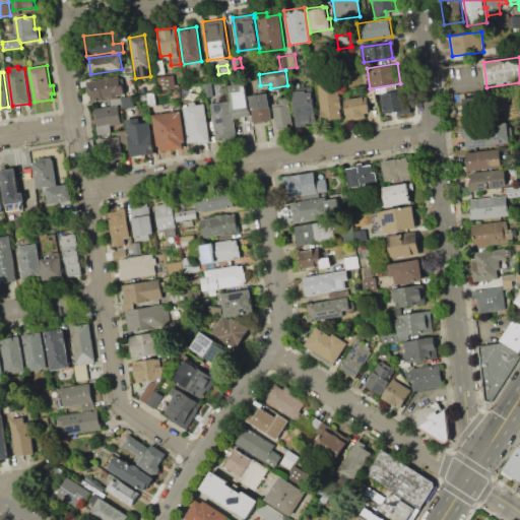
[(174,74),(176,88),(160,90),(158,76),(174,74)]
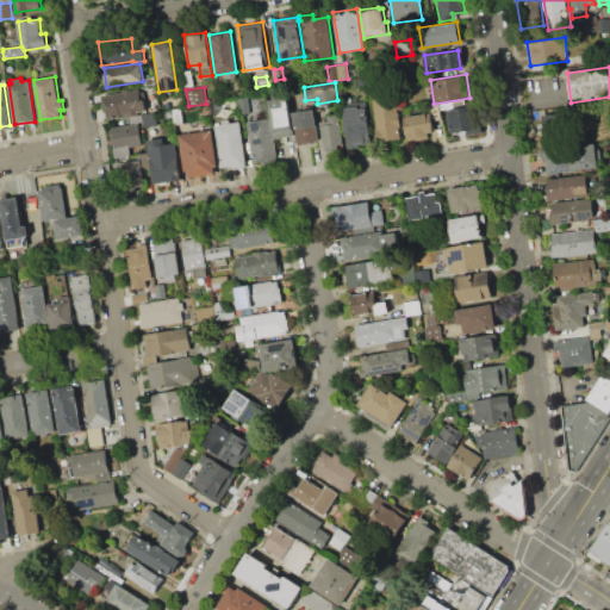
[(101,95),(123,92),(123,91),(130,89),(131,92),(141,89),(142,99),(144,99),(147,111),(138,112),(138,114),(128,116),(126,113),(107,117),(105,103),(103,103),(101,95)]
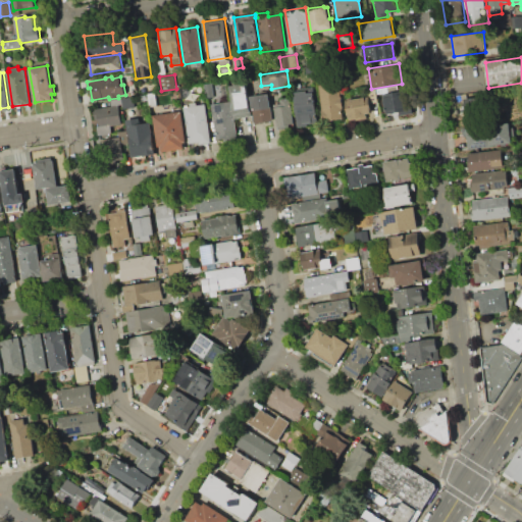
[(203,84),(212,82),(214,97),(205,98),(203,84)]
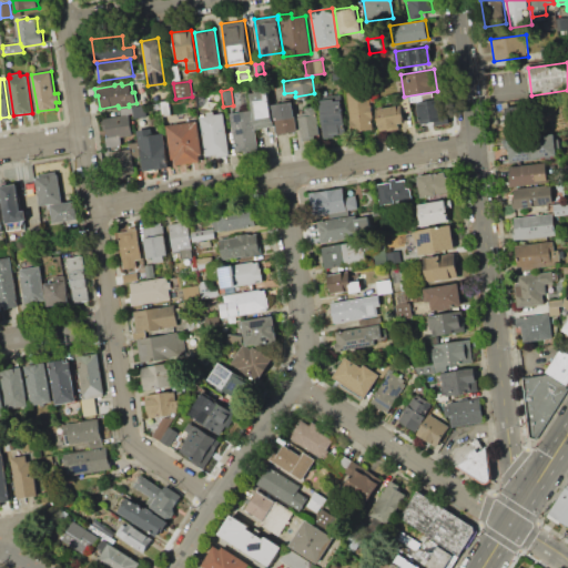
[(347,92),(368,89),(375,129),(353,132),(347,92)]
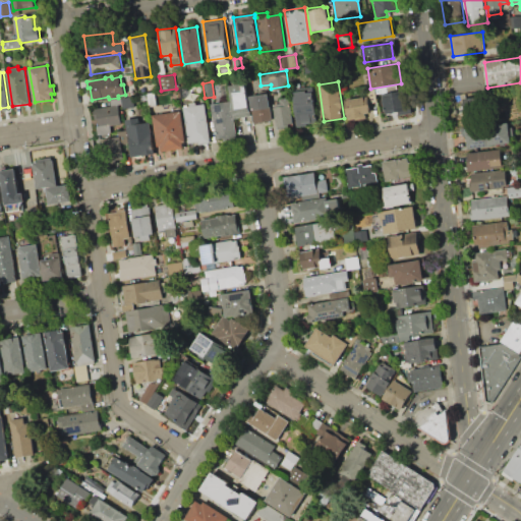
[(250,115),(234,118),(229,85),(246,83),(250,115)]
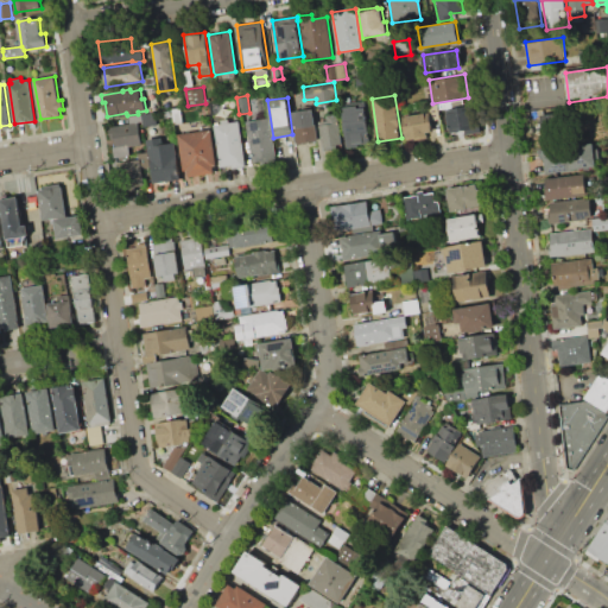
[(342,107),(359,105),(359,108),(366,107),(371,144),(348,147),(342,107)]
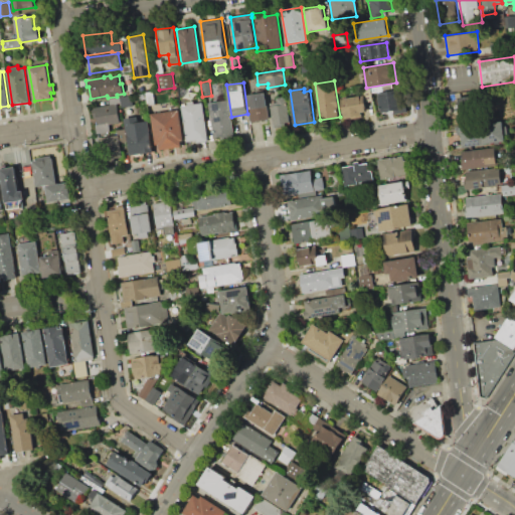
[(381,112),(378,93),(405,89),(408,108),(406,109),(406,112),(394,114),(393,110),(381,112)]
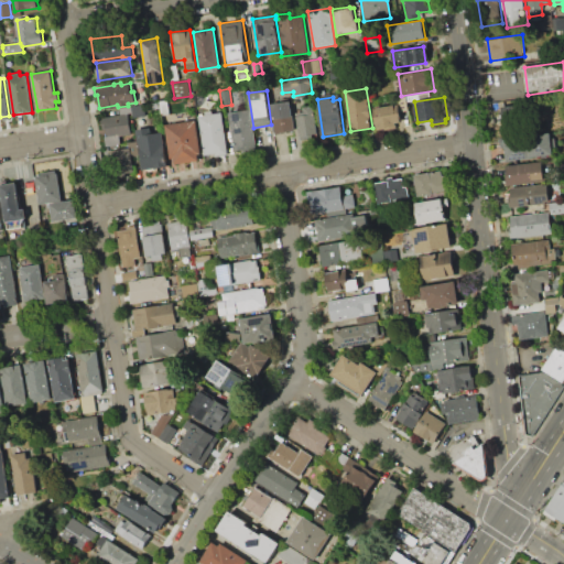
[(159,100),(167,99),(170,115),(161,116),(159,100)]
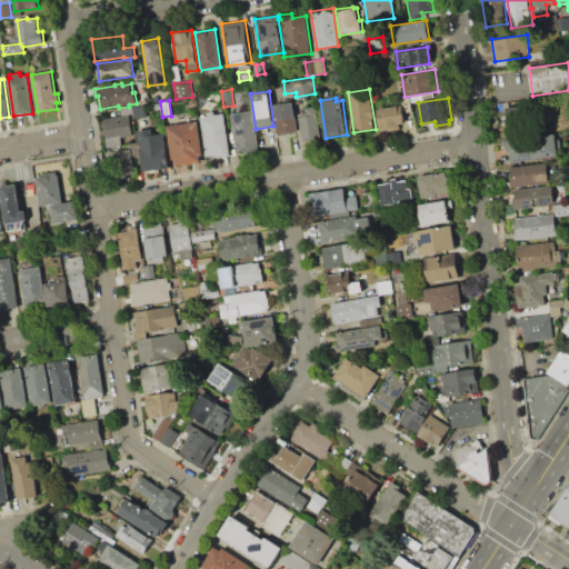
[(278,136),(272,105),(292,101),(297,132),(278,136)]
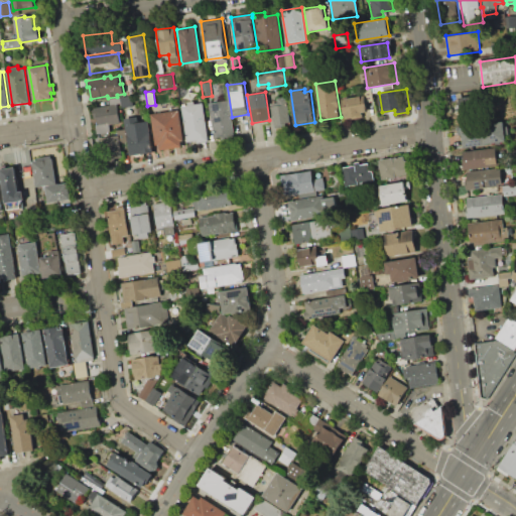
[(120,97),(132,95),(133,106),(121,107),(120,97)]
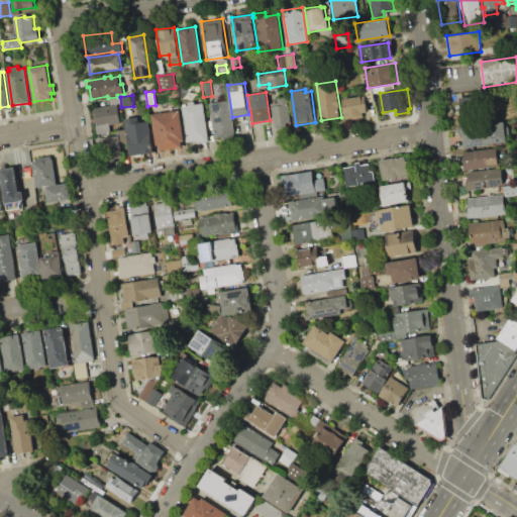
[(460,98),(482,95),(484,111),(462,114),(460,98)]
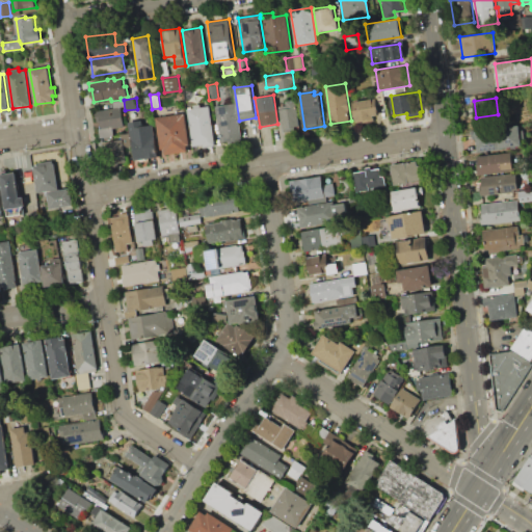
[(283,129),(280,107),(287,106),(286,101),(296,99),(299,126),(283,129)]
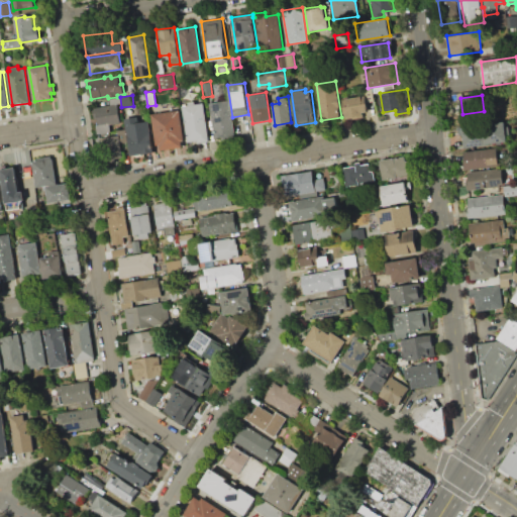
[(344,107),(346,107),(345,99),(362,96),(363,104),(369,104),(370,116),(345,119),(344,107)]
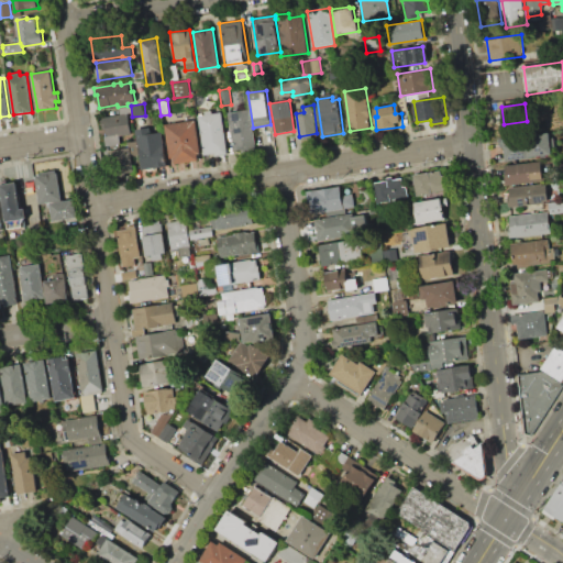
[(228,112),(250,109),(256,152),(233,155),(228,112)]
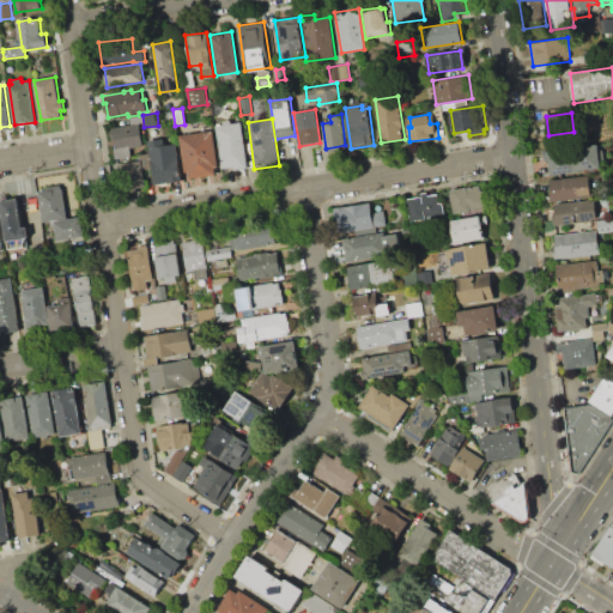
[(216,126),(223,125),(223,122),(231,121),(232,123),(241,122),(248,168),(235,169),(234,167),(223,168),(216,126)]
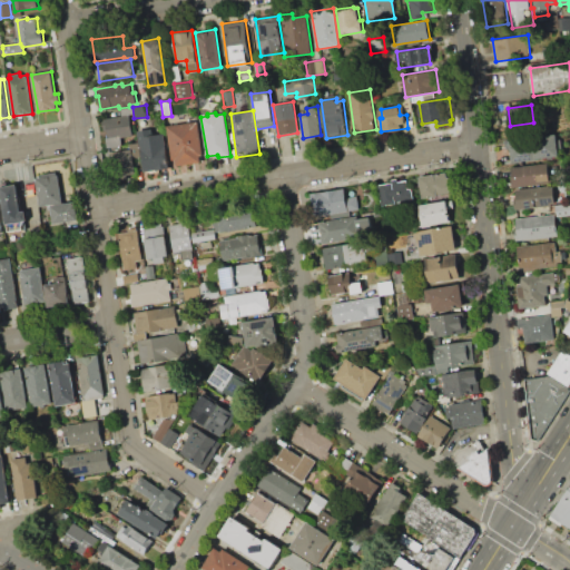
[(129,115),(133,135),(108,138),(107,129),(104,130),(101,119),(129,115)]
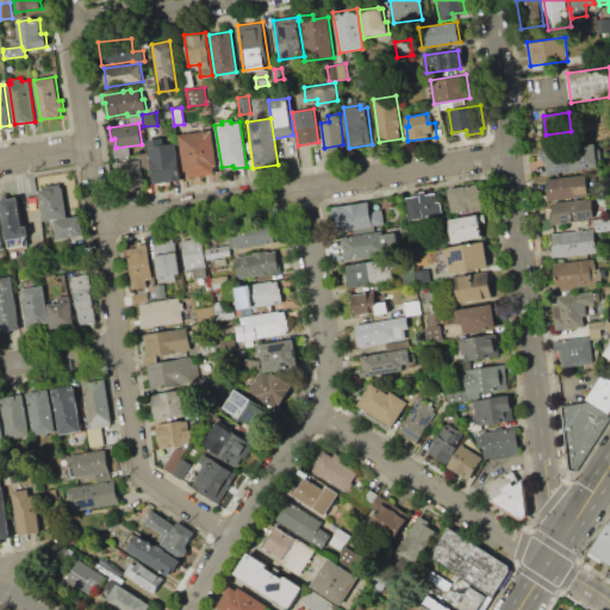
[(179,135),(212,130),(218,173),(185,178),(179,135)]
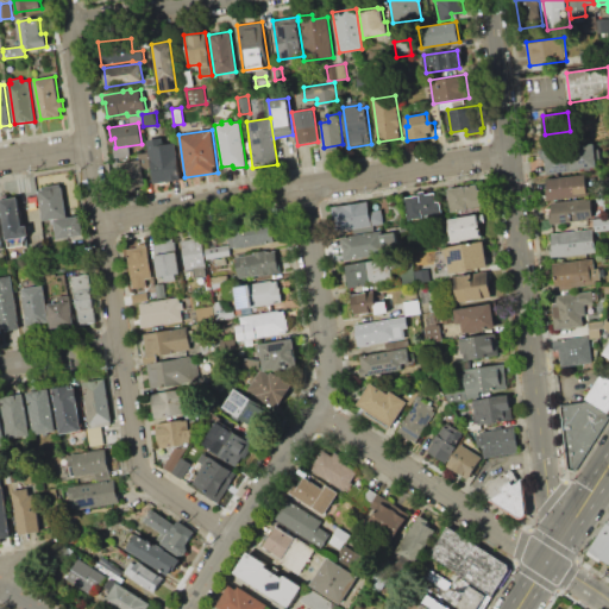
[(181,180),(155,183),(148,139),(162,138),(163,144),(176,143),(181,180)]
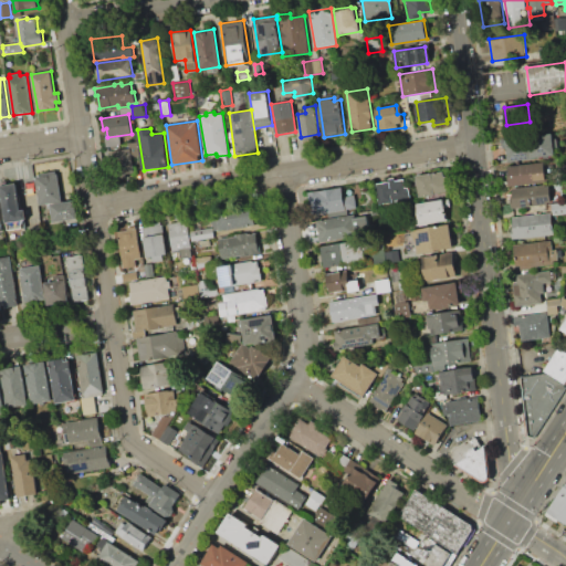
[(555,155),(507,160),(505,138),(552,133),(555,155)]
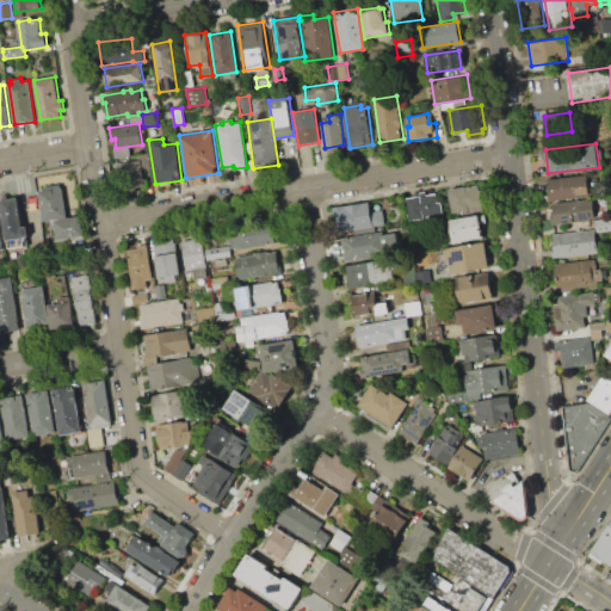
[(144,185),(124,189),(121,164),(141,161),(144,185)]
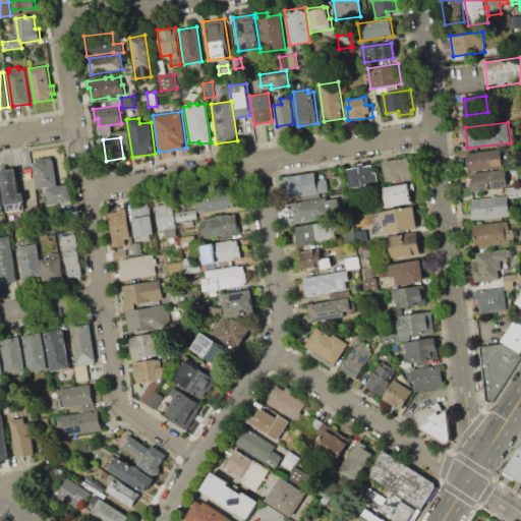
[(468,153),(502,149),(504,167),(470,171),(468,153)]
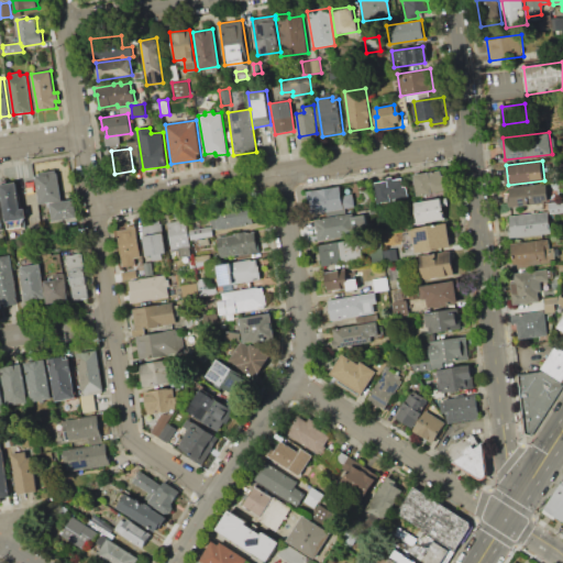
[(62,200),(39,203),(34,176),(41,175),(41,172),(55,169),(56,173),(57,173),(62,200)]
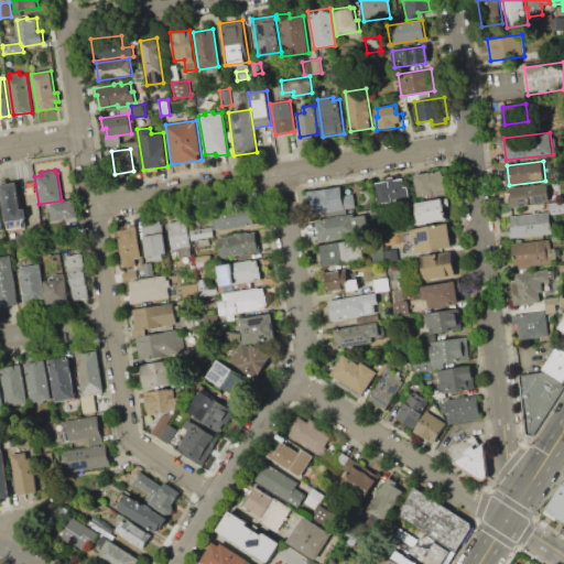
[(418,196),(414,175),(442,171),(442,175),(446,177),(448,190),(433,193),(433,194),(418,196)]
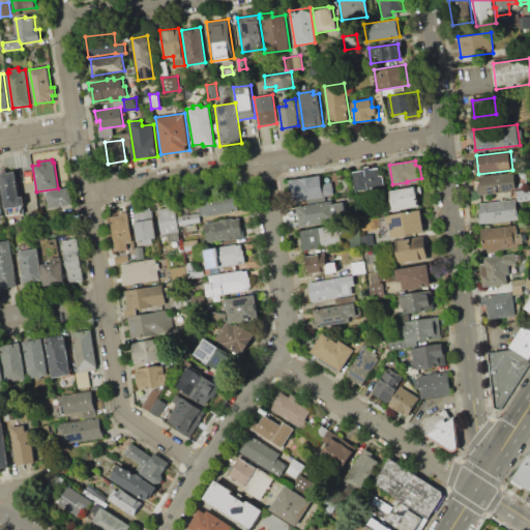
[(356,192),(352,172),(364,170),(364,167),(370,166),(370,169),(378,168),(379,175),(382,175),(384,186),(356,192)]
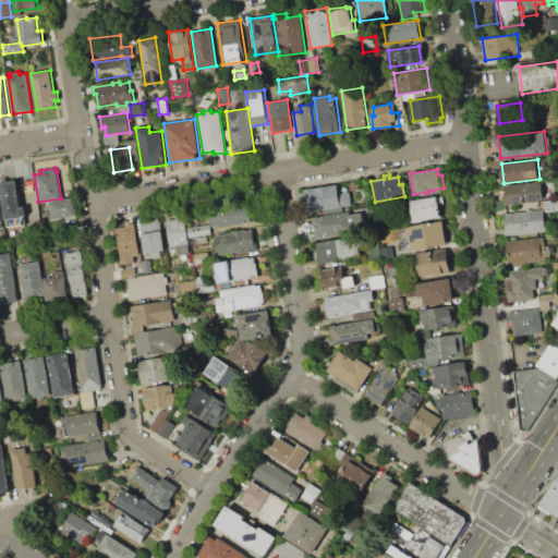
[(0,183),(16,180),(20,207),(25,206),(26,216),(5,219),(0,183)]
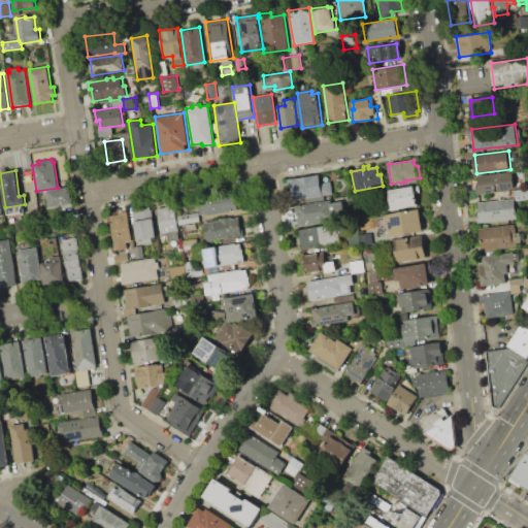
[(477,175),(509,171),(509,173),(513,173),(515,189),(510,189),(510,190),(477,194),(476,185),(479,184),(477,175)]
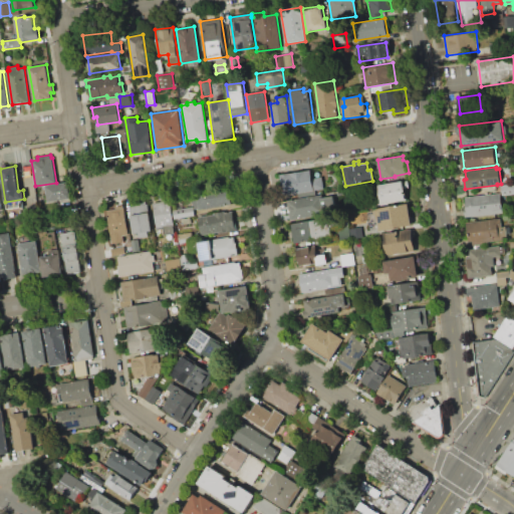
[(280,175),(310,169),(312,179),(322,177),(324,189),(284,197),(280,175)]
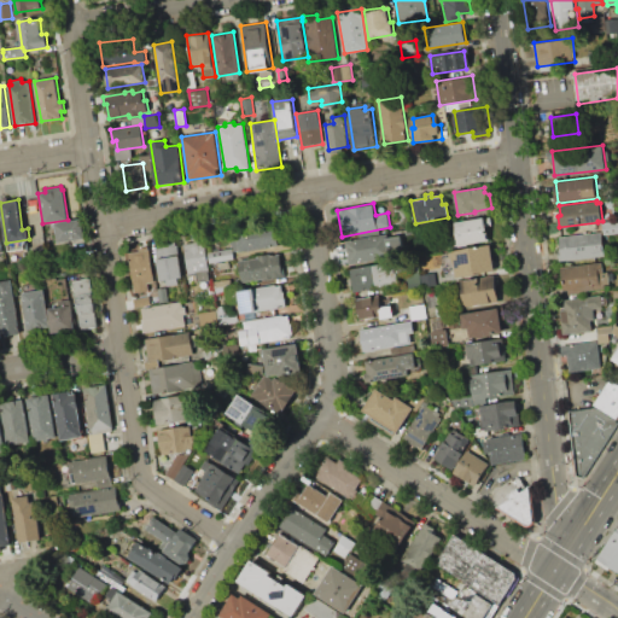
[(484,217),(488,239),(460,244),(455,222),(484,217)]
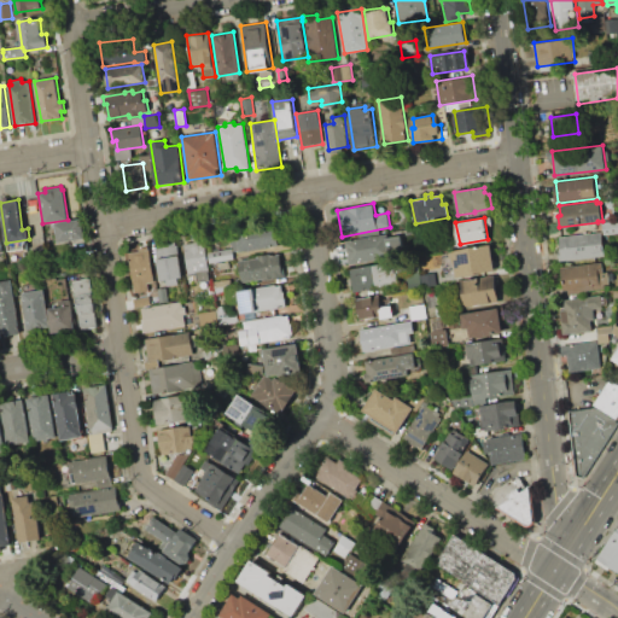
[(54,223),(81,219),(85,238),(57,243),(54,223)]
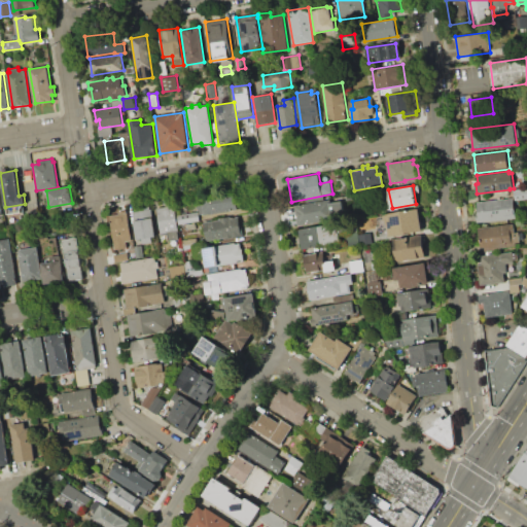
[(515,189),(526,187),(526,198),(516,199),(515,189)]
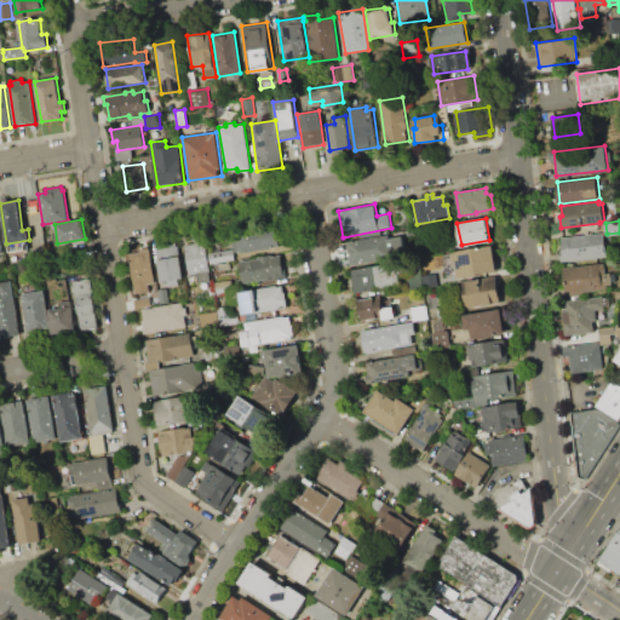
[(279,246),(235,253),(231,233),(275,225),(279,246)]
